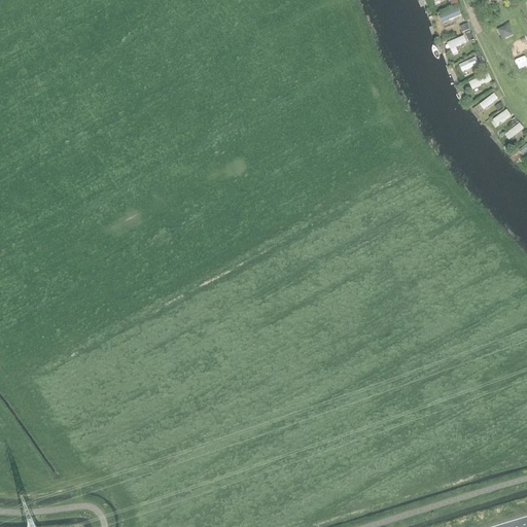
[(438,16),(442,25),(462,16),(459,8),(438,16)]
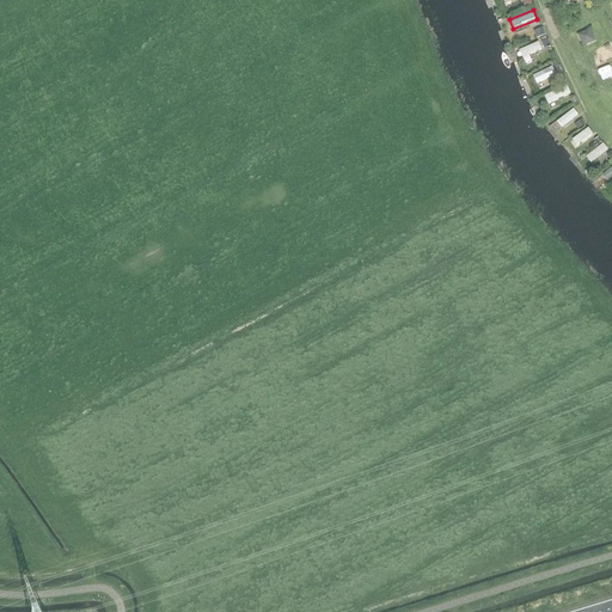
[(576,35),(582,48),(597,42),(591,28),(576,35)]
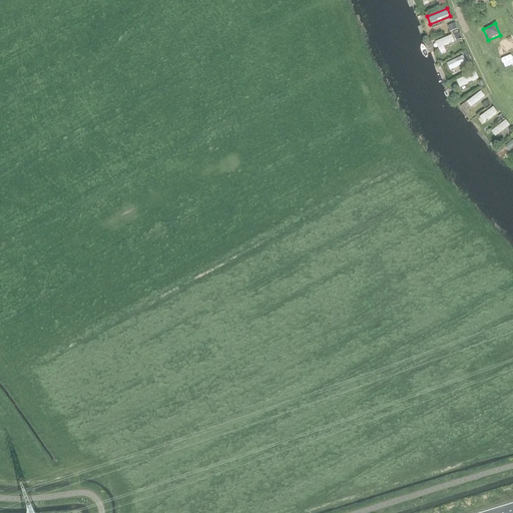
[(455,24),(448,27),(450,32),(457,29),(455,24)]
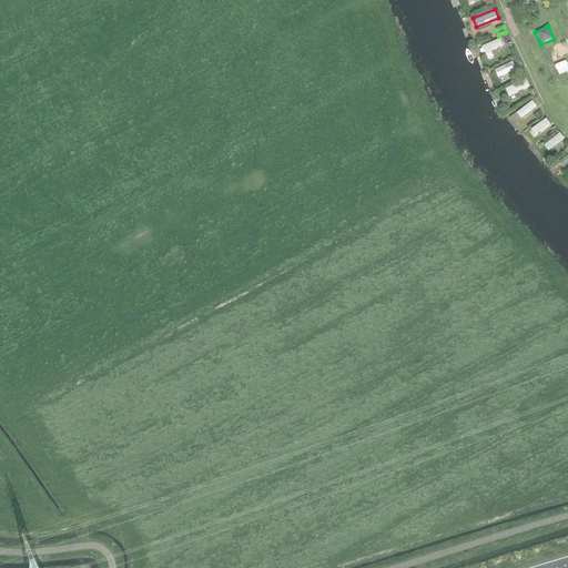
[(494,58),(493,51),(504,48),(501,41),(483,46),(486,60),(494,58)]
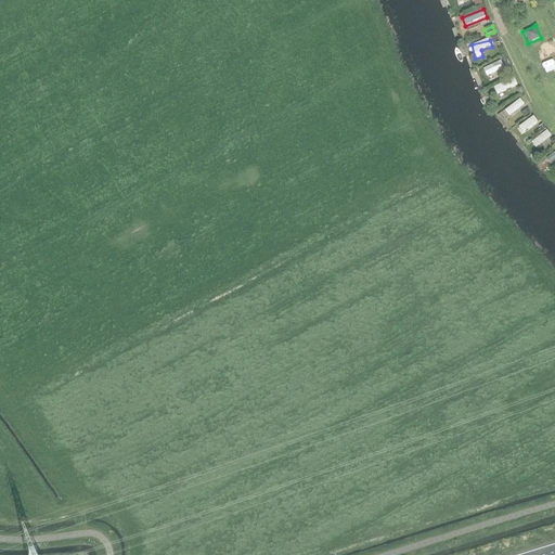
[(500,61),(482,69),(486,76),(503,67),(500,61)]
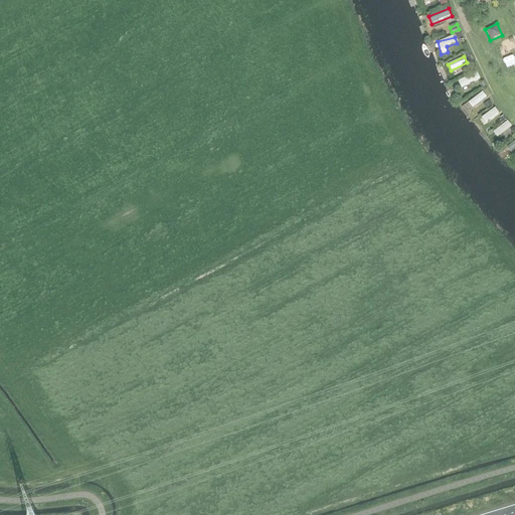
[(462,89),(481,79),(478,72),(459,81),(462,89)]
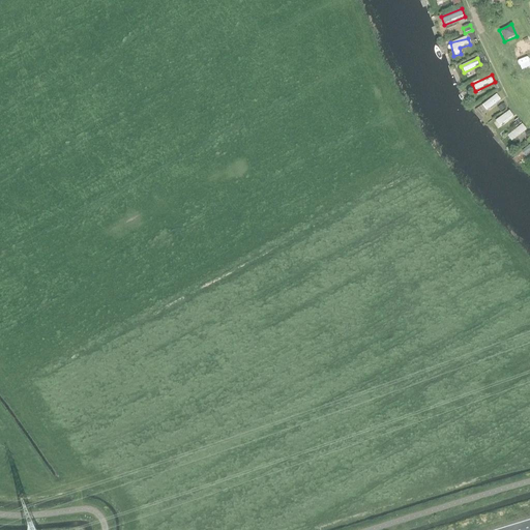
[(497,94),(482,106),(487,112),(502,100),(497,94)]
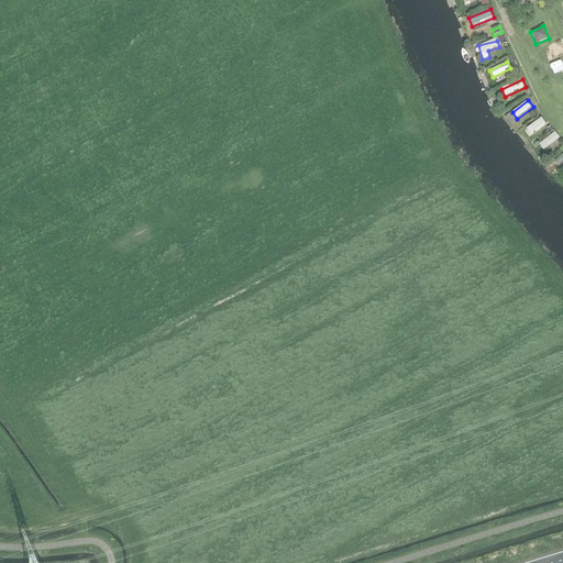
[(542,119),(527,129),(531,135),(547,124),(542,119)]
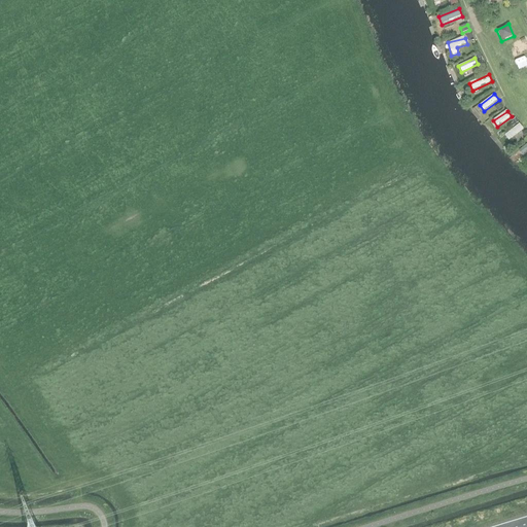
[(520,124),(505,136),(510,141),(524,129),(520,124)]
